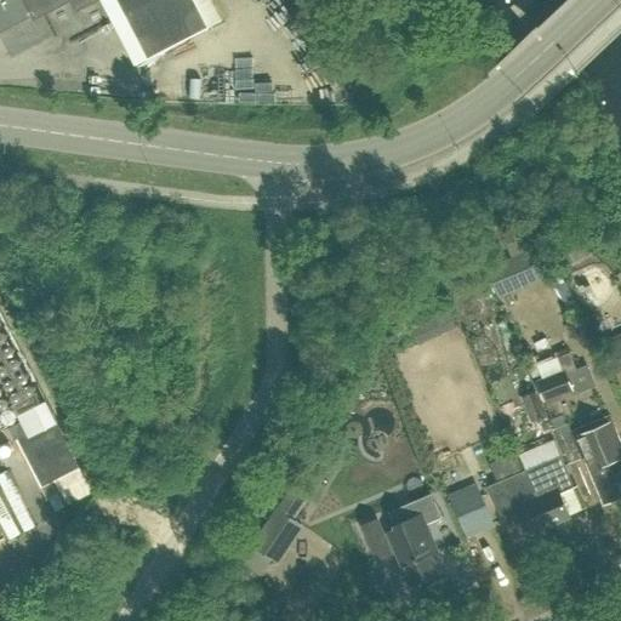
[(0,0),(0,32),(30,16),(33,21),(69,1),(75,12),(97,0),(101,0),(113,21),(136,64),(222,20),(211,0),(0,0)]
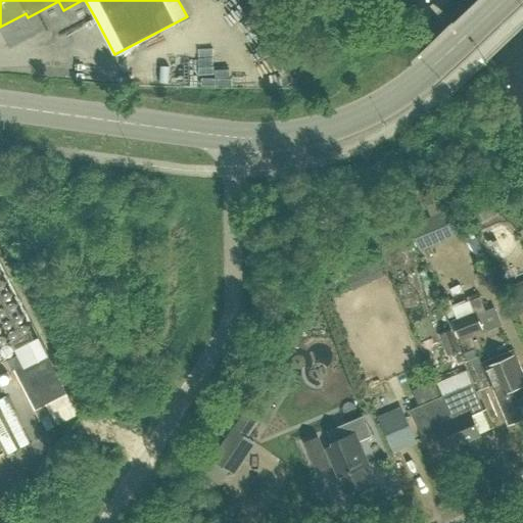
[(461,233),(450,209),(410,227),(419,250),(461,233)]
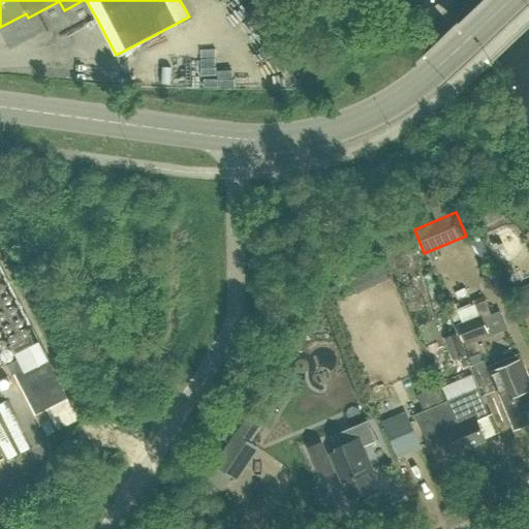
[(380,257),(347,271),(355,292),(390,280),(380,257)]
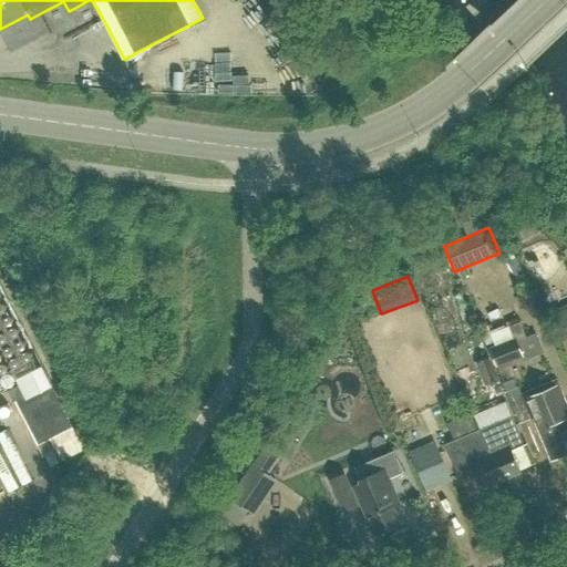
[(492,313),(501,310),(494,289),(464,299),(475,339),(497,332),(492,313)]
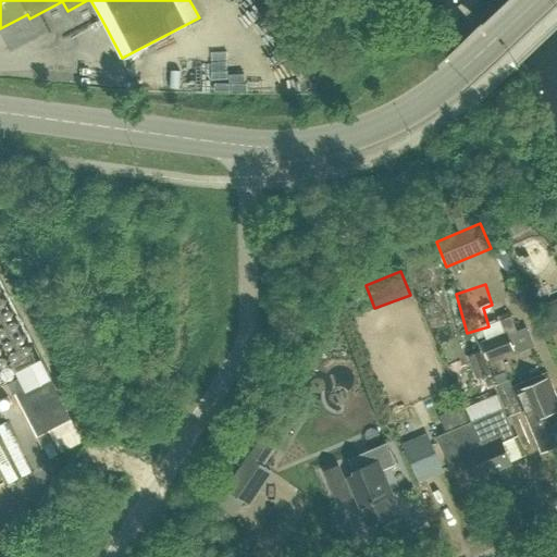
[(556,299),(543,306),(556,334),(556,333),(556,299)]
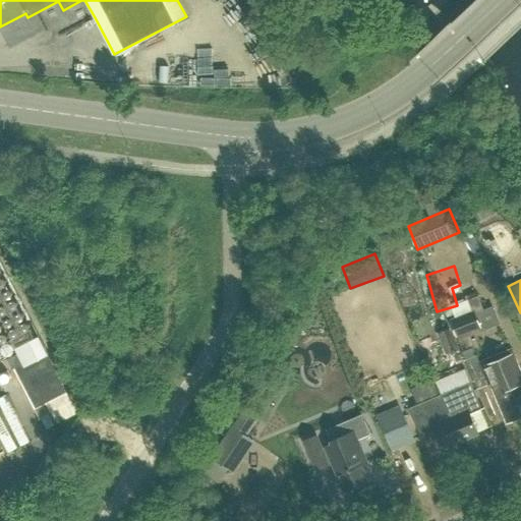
[(457,338),(481,328),(474,309),(450,320),(457,338)]
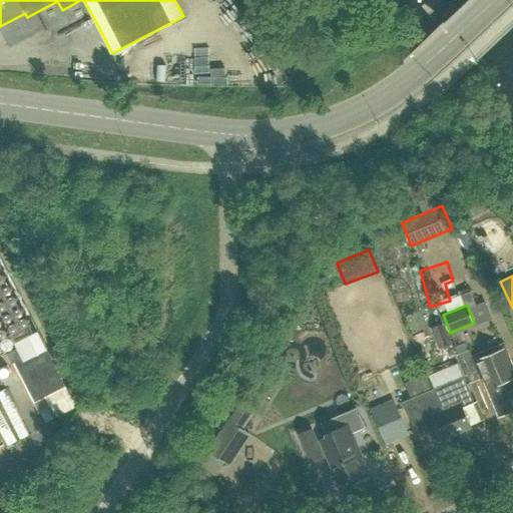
[(443,322),(442,323),(438,313),(427,318),(430,328),(439,349),(452,343),(443,322)]
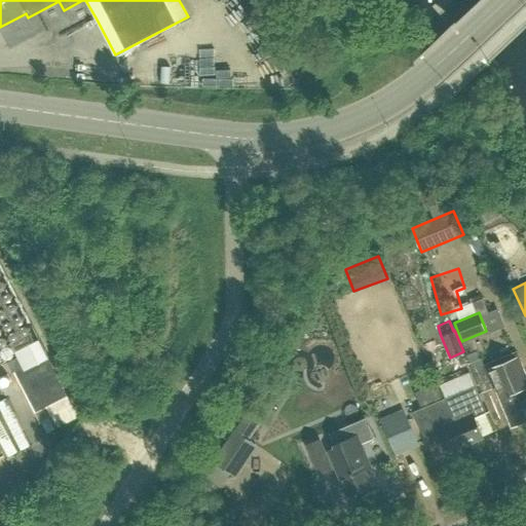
[(0,371),(3,377),(14,371),(36,412),(47,433),(79,417),(68,396),(36,338),(35,338),(31,331),(8,342),(10,345),(0,350),(0,371)]
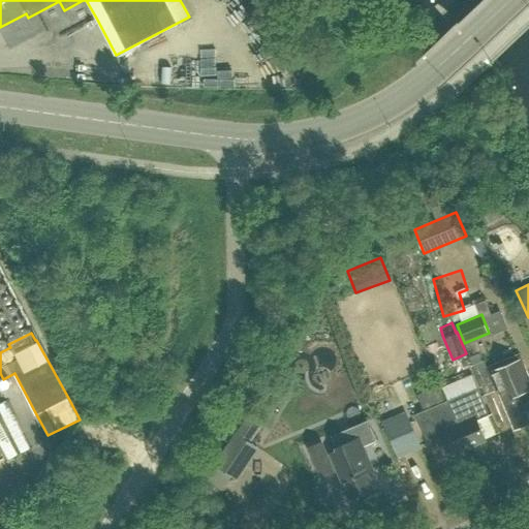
[(496,391),(502,403),(514,430),(528,423),(528,402),(526,395),(528,393),(528,385),(522,369),(518,359),(489,371),(480,352),(469,356),(486,395),(496,391)]
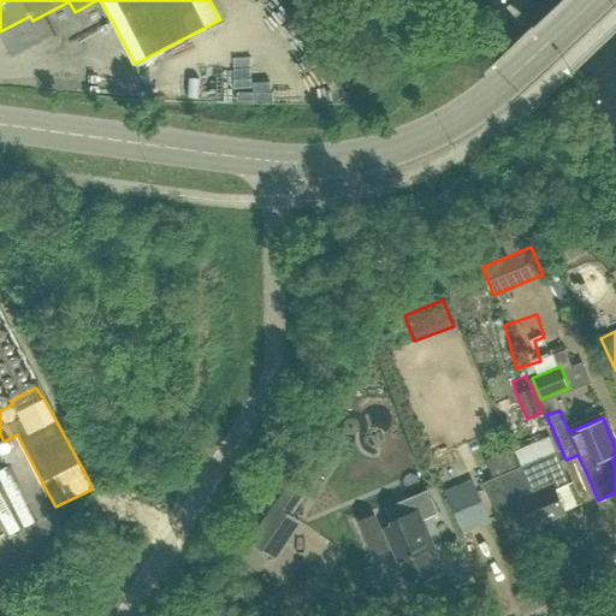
[(544,522),(566,514),(556,490),(570,484),(556,451),(521,467),(544,522)]
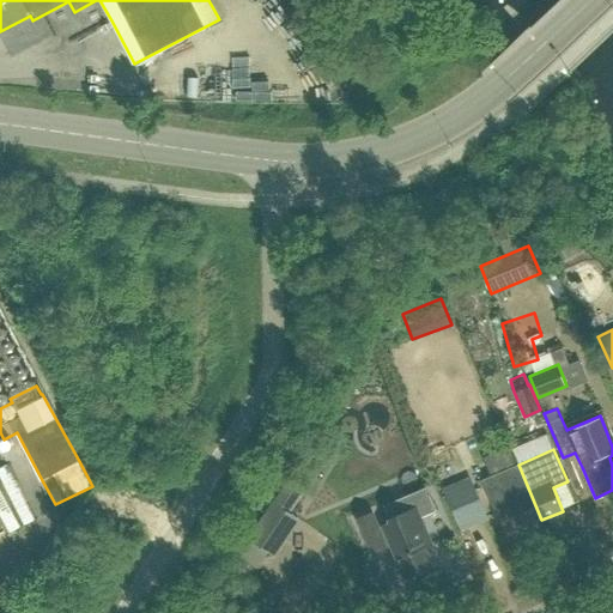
[(510,505),(520,529),(541,520),(519,465),(481,480),(496,513),(510,505)]
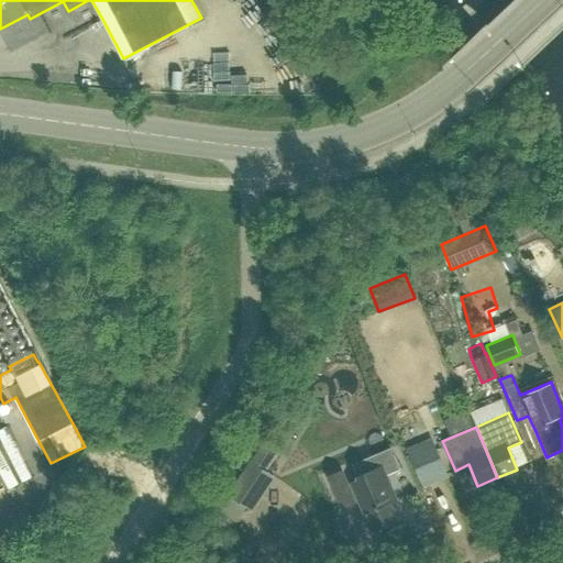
[(407,448),(424,487),(449,477),(432,438),(407,448)]
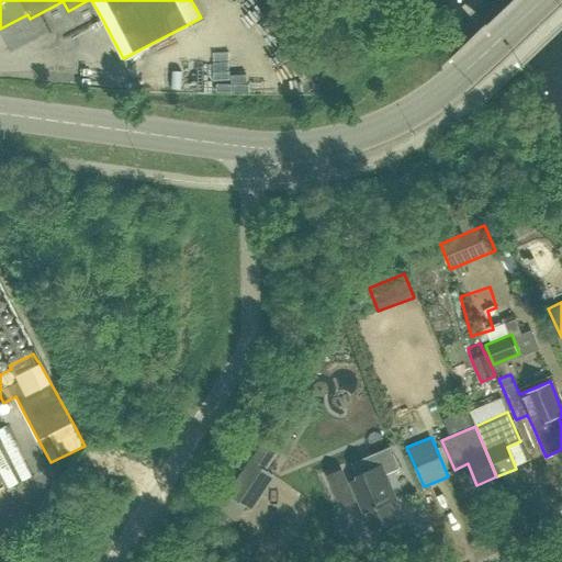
[(261,445),(249,461),(263,471),(276,454),(261,445)]
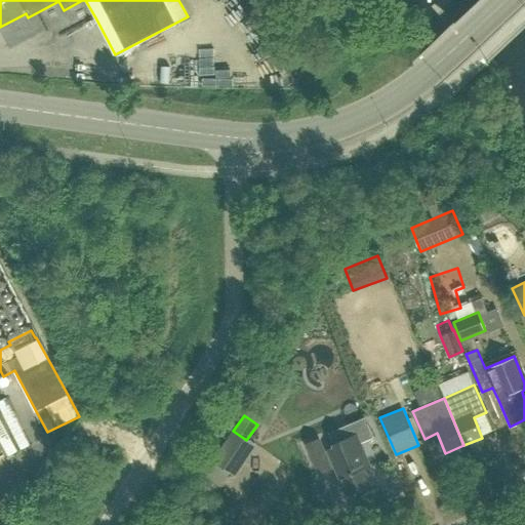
[(348,494),(370,485),(364,470),(372,466),(358,433),(333,443),(335,446),(328,449),(348,494)]
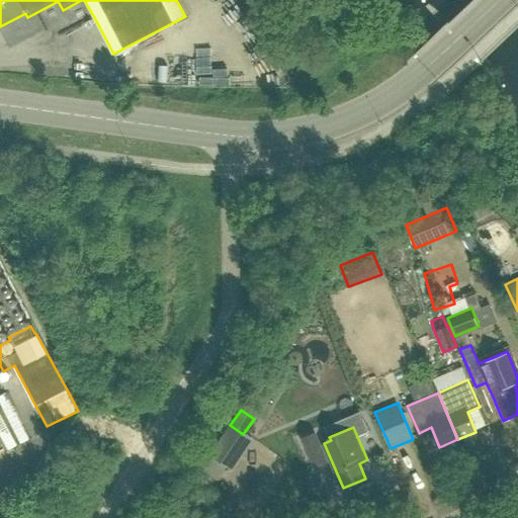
[(301,439),(314,466),(327,461),(315,433),(301,439)]
